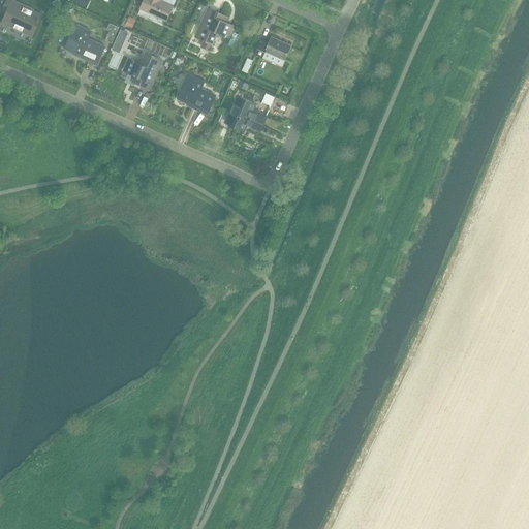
[(27,34),(31,35),(39,16),(31,11),(32,9),(9,0),(6,0),(3,9),(7,11),(2,23),(13,28),(14,25),(28,31),(27,34)]
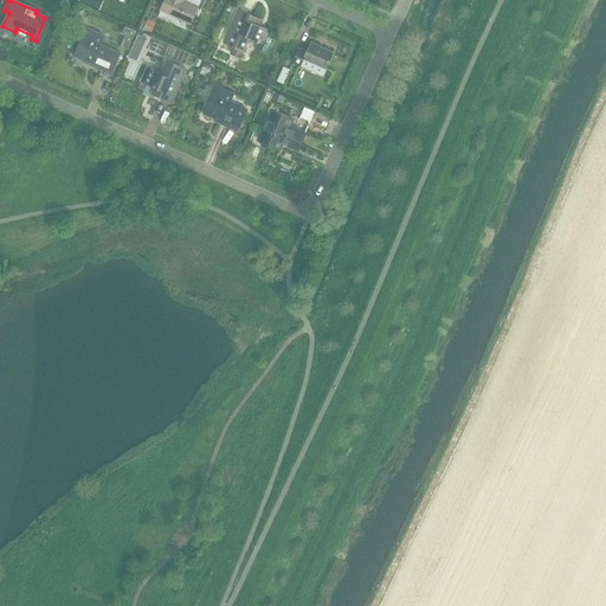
[(199,0),(163,0),(160,10),(189,23),(199,0)]
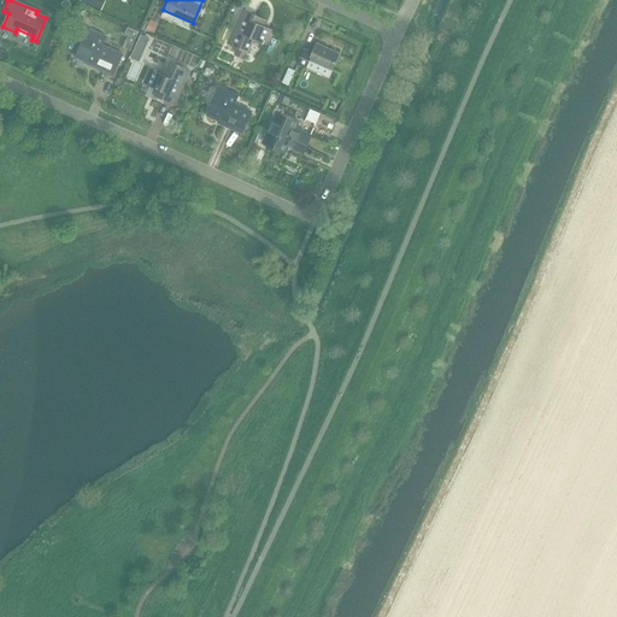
[(253,37),(266,43),(272,30),(259,24),(262,18),(242,10),(228,42),(238,46),(234,53),(245,58),(253,37)]
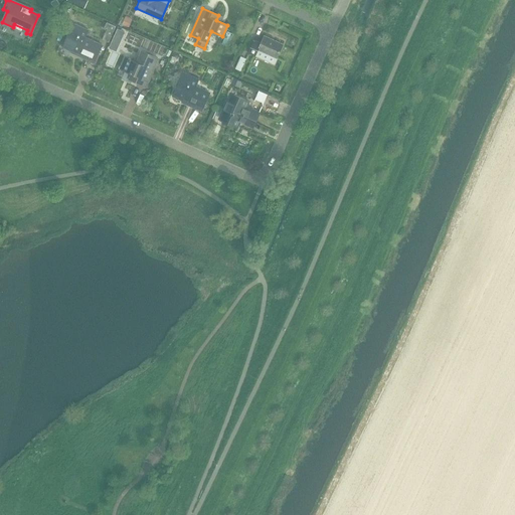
[(76,55),(84,58),(93,41),(84,37),(88,30),(72,23),(65,37),(66,38),(63,46),(76,53),(76,55)]
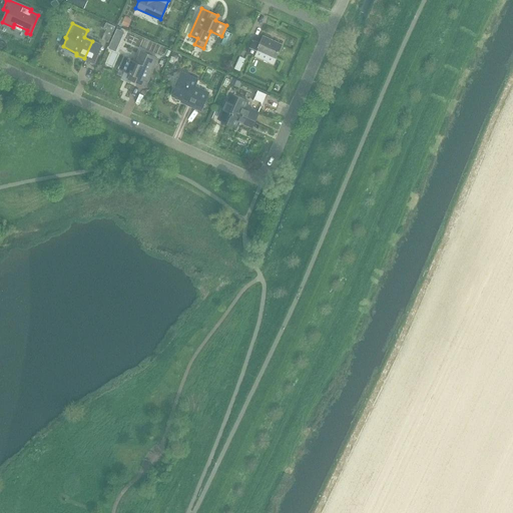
[(275,58),(282,44),(263,35),(259,44),(252,41),(246,52),(253,55),(257,50),(275,58)]
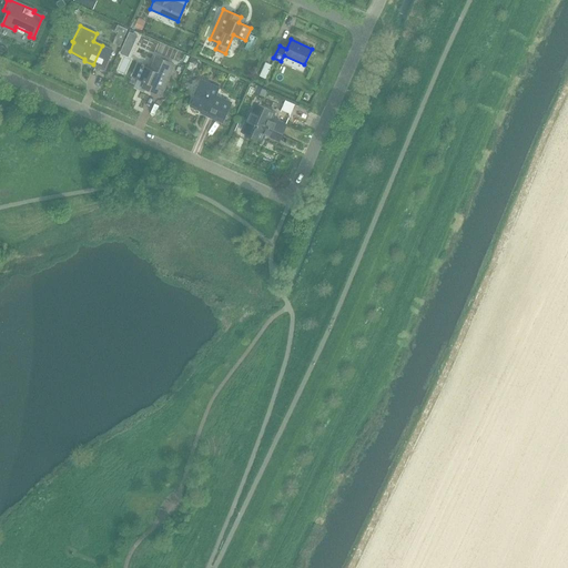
[(143,87),(160,94),(173,63),(155,56),(150,69),(138,62),(132,75),(139,79),(135,87),(142,89),(143,87)]
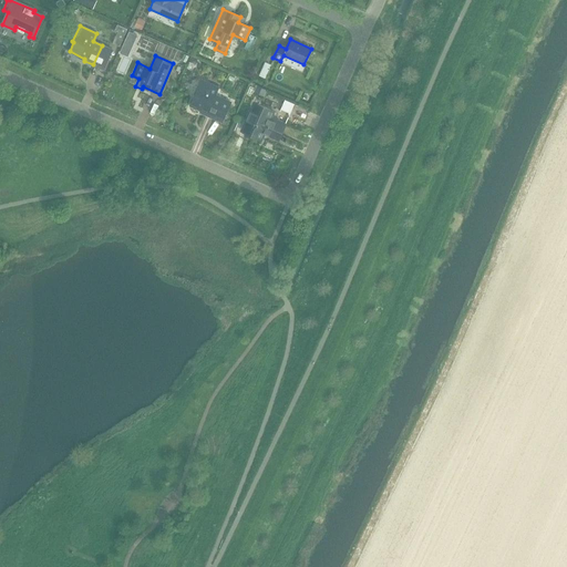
[(271,64),(266,62),(259,75),(266,78),(271,64)]
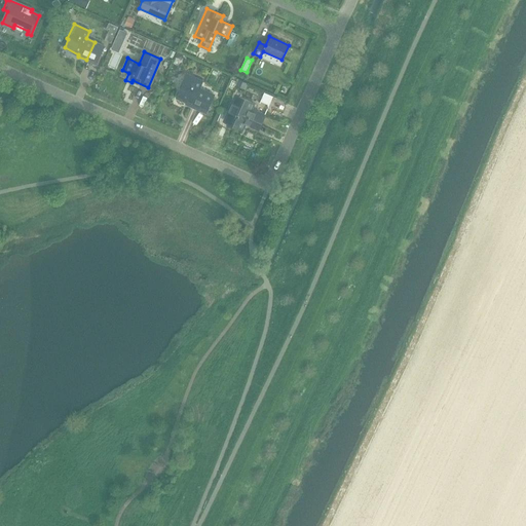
[(190,107),(205,113),(214,95),(198,88),(202,81),(187,74),(180,88),(181,89),(177,98),(191,105),(190,107)]
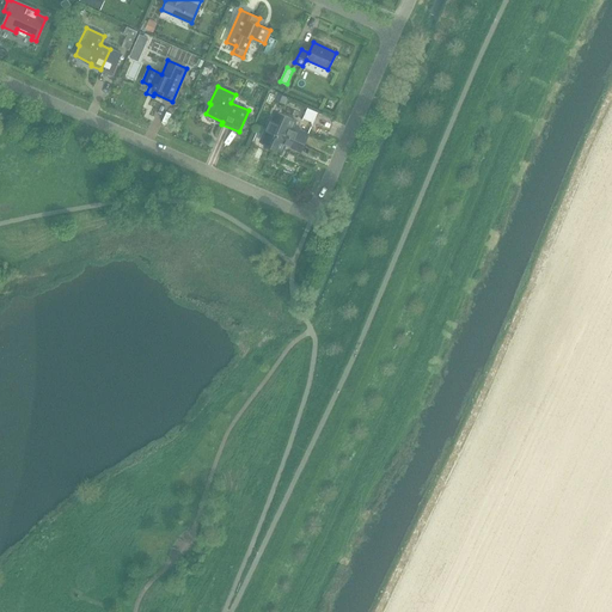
[(285,144),(300,151),(307,134),(292,127),(295,120),(274,110),(265,129),(270,132),(265,144),(281,151),(285,144)]
